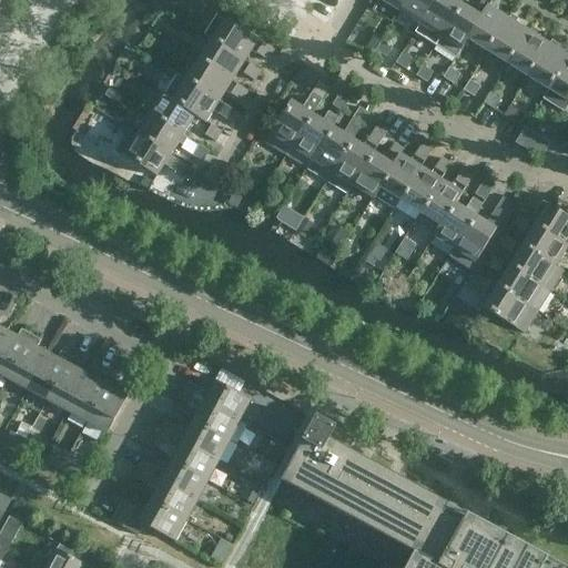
[(379,0),(399,12),(406,0),(379,0)]
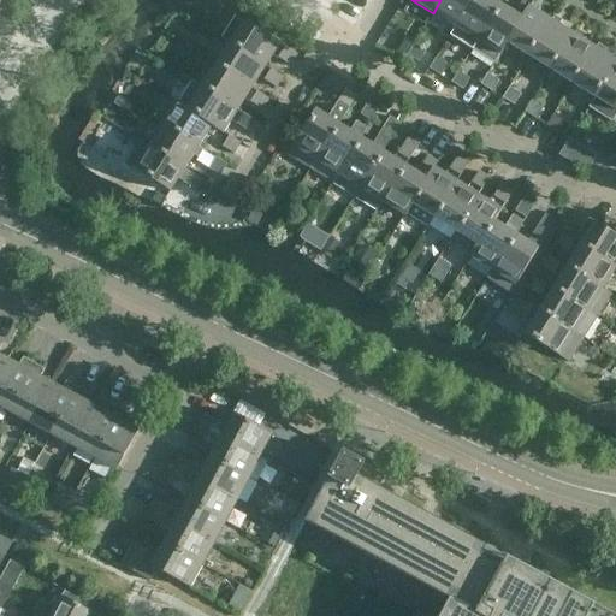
[(440,0),(433,13),(455,27),(472,0),(440,0)]
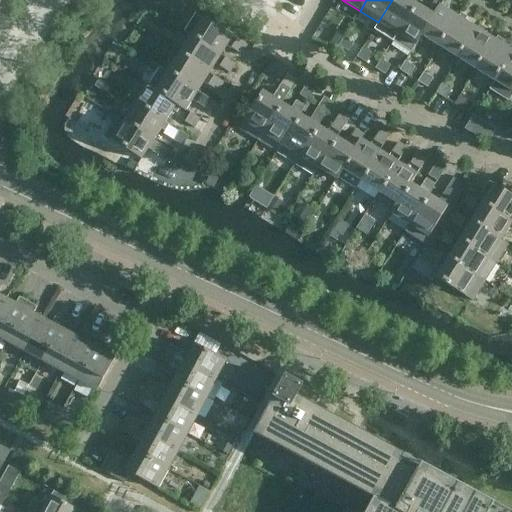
[(408,0),(392,0),(378,22),(378,23),(374,30),(392,41),(415,4),(414,4),(416,0),(408,0)]
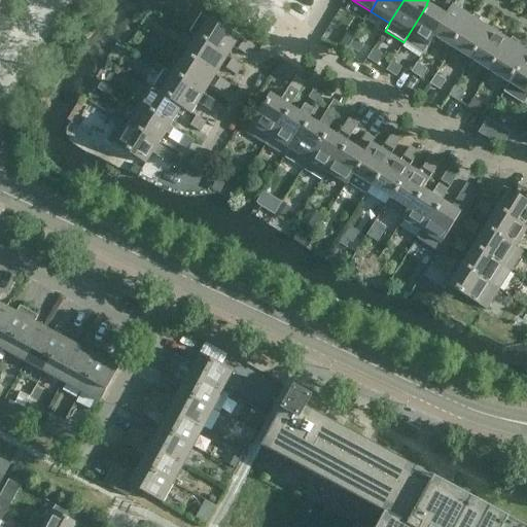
[(452,48),(471,18),(459,10),(462,6),(455,2),(452,6),(453,6),(433,36),(434,37),(452,48)]
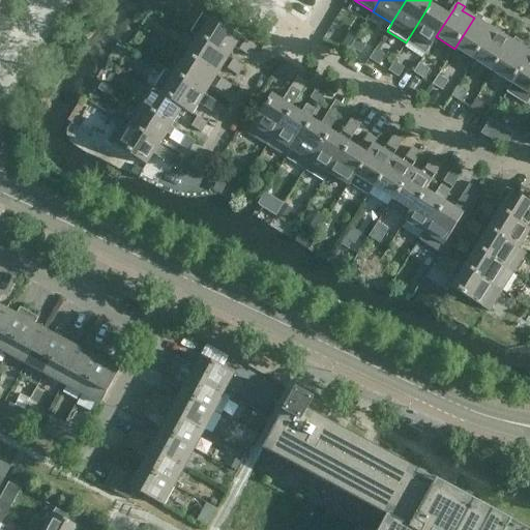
[(430,4),(406,42),(425,55),(437,37),(436,36),(455,6),(454,6),(453,5),(452,7),(447,4),(442,12),(430,4)]
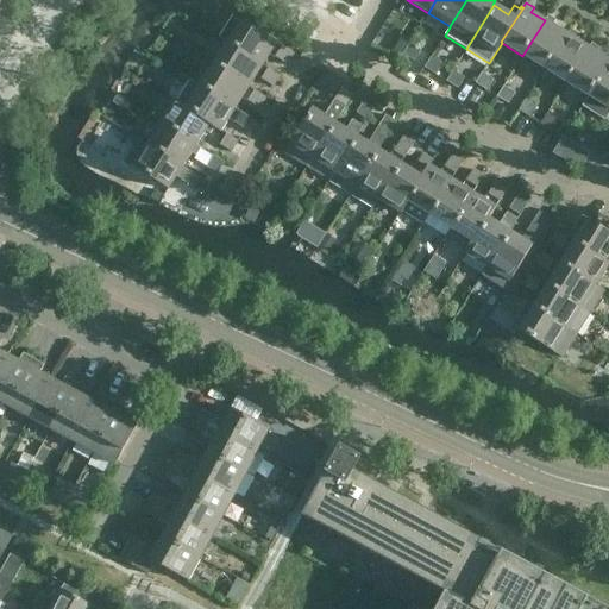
[(219,38),(226,43),(262,66),(269,55),(286,66),(293,54),(233,16),(219,38)]
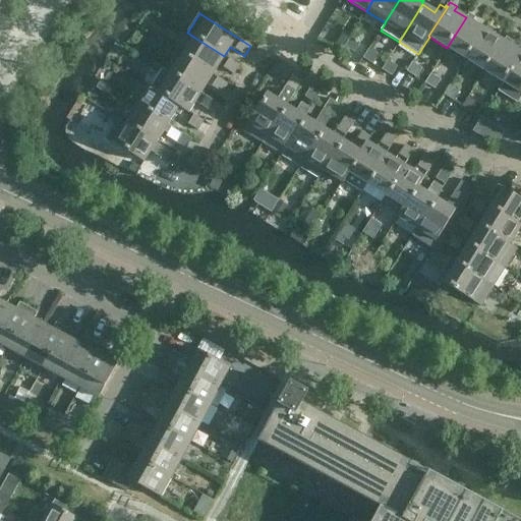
[(466,17),(447,48),(465,59),(484,30),(472,21),(474,17),(468,13),(466,17)]
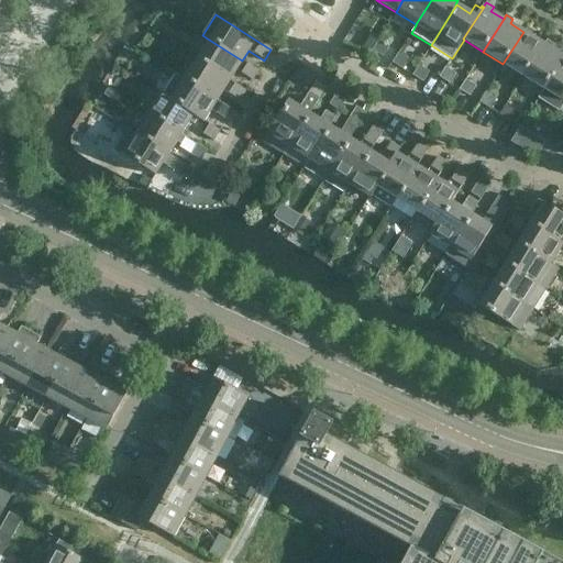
[(356,26),(351,36),(361,44),(367,33),(356,26)]
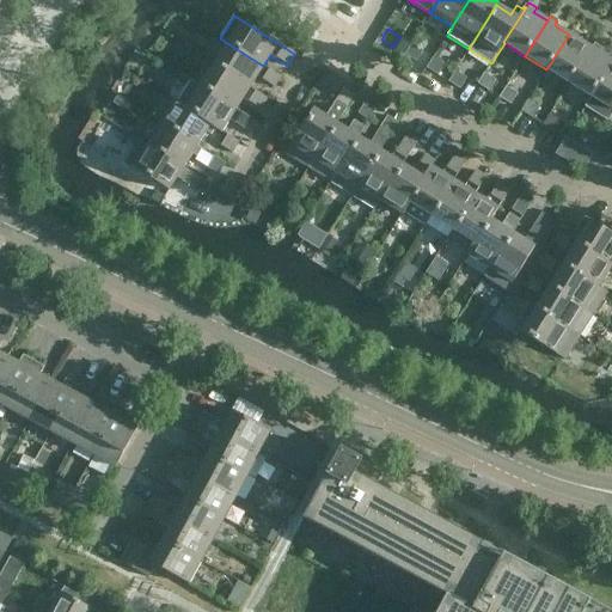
[(569,35),(546,69),(569,84),(591,48),(576,40),(579,35),(571,30),(569,35)]
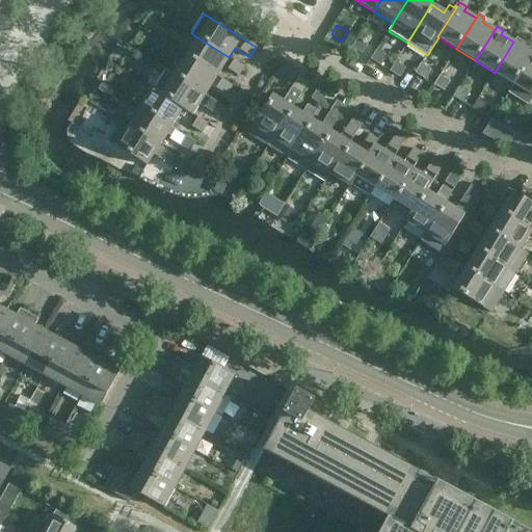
[(197,37),(186,56),(216,76),(222,67),(237,76),(243,67),(229,57),(197,37)]
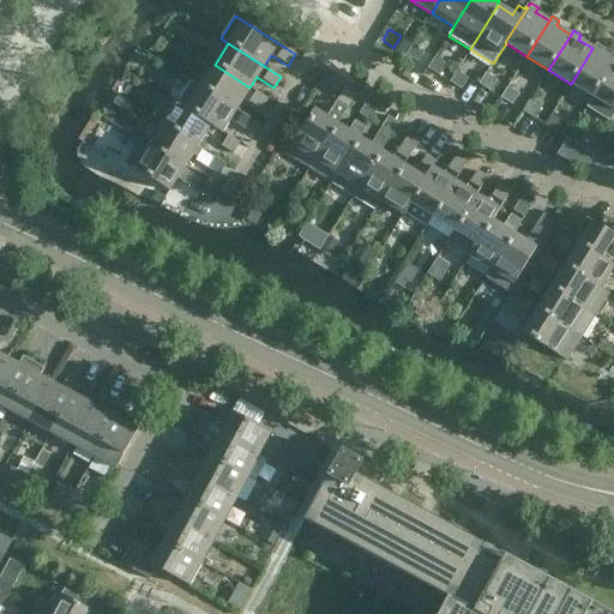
[(571,84),(593,97),(613,62),(613,61),(600,53),(603,48),(596,43),(593,48),(571,84)]
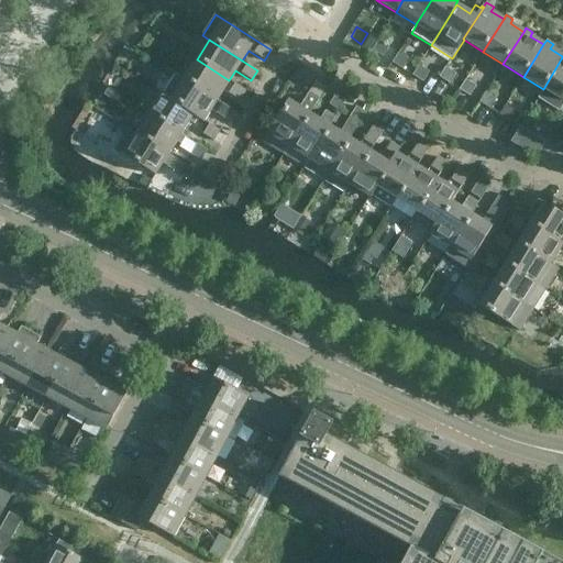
[(383,57),(388,47),(377,41),(372,51),(383,57)]
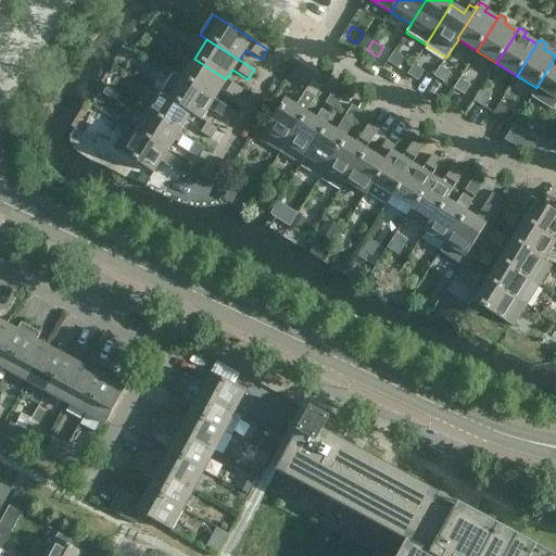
[(397,68),(404,59),(393,52),(387,62),(397,68)]
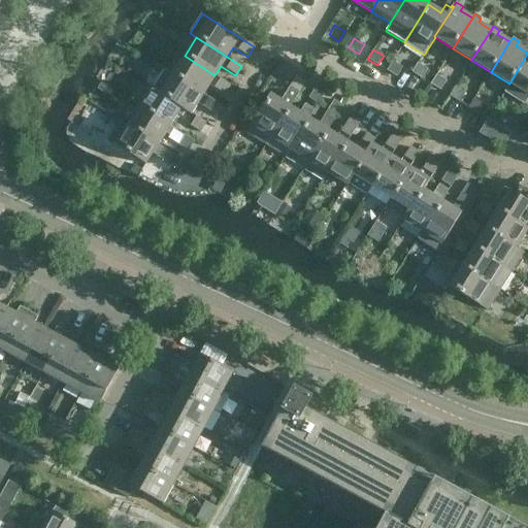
[(524,104),(527,98),(527,54),(509,84),(504,92),(524,104)]
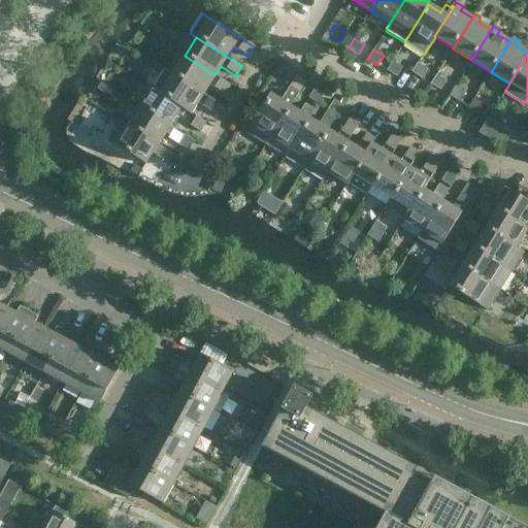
[(185,56),(173,73),(172,74),(203,94),(209,85),(224,94),(230,85),(215,75),(185,56)]
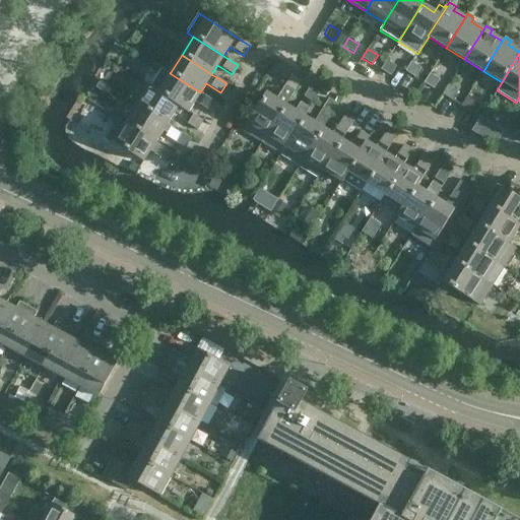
[(390,76),(396,66),(386,60),(380,70),(390,76)]
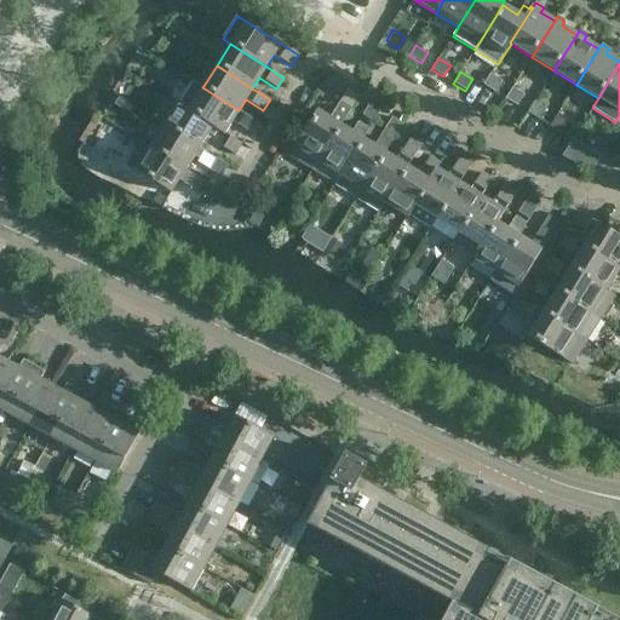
[(494,92),(501,81),(489,74),(483,85),(494,92)]
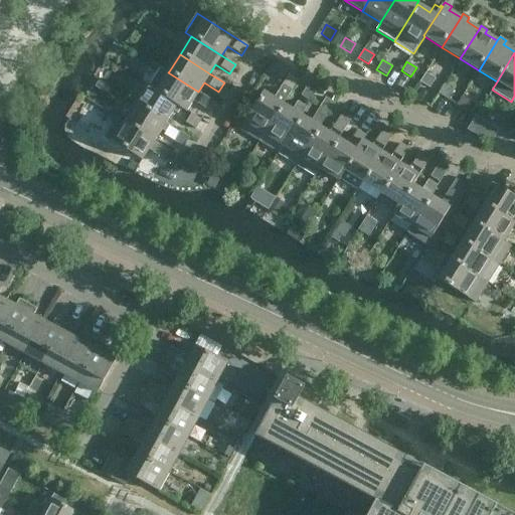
[(162,67),(150,86),(149,87),(181,108),(181,109),(186,112),(192,102),(207,110),(212,101),(198,92),(168,72),(169,71),(162,67)]
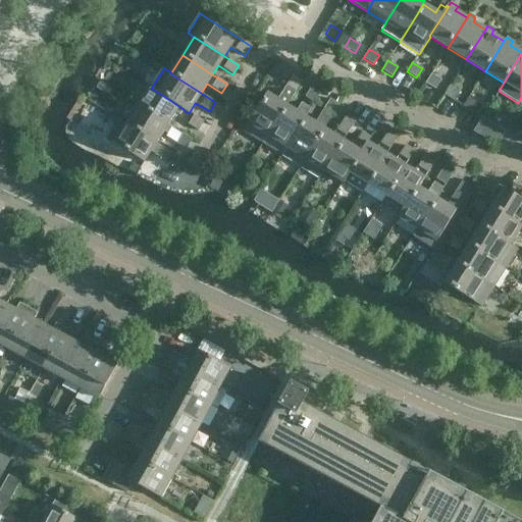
[(435,90),(441,80),(431,73),(425,83),(435,90)]
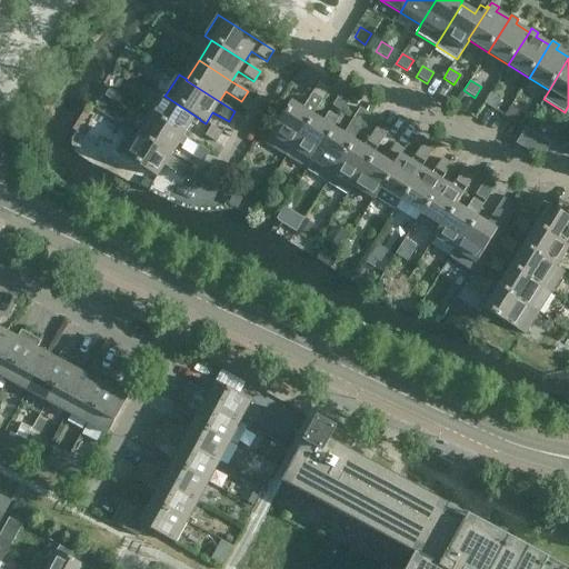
[(319,82),(301,109),(290,102),(265,142),(287,156),(312,116),(329,89),(319,82)]
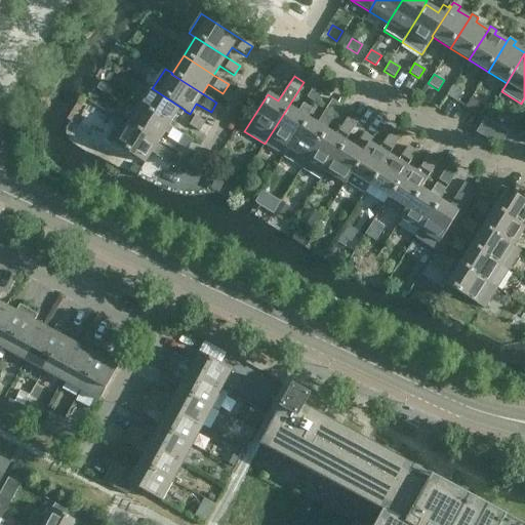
[(180,116),(185,111),(185,110),(152,88),(153,87),(151,86),(138,106),(168,125),(176,113),(180,116)]
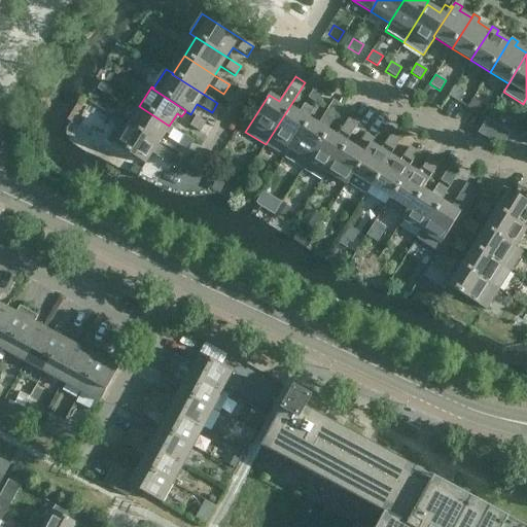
[(458,102),(464,93),(454,86),(448,96),(458,102)]
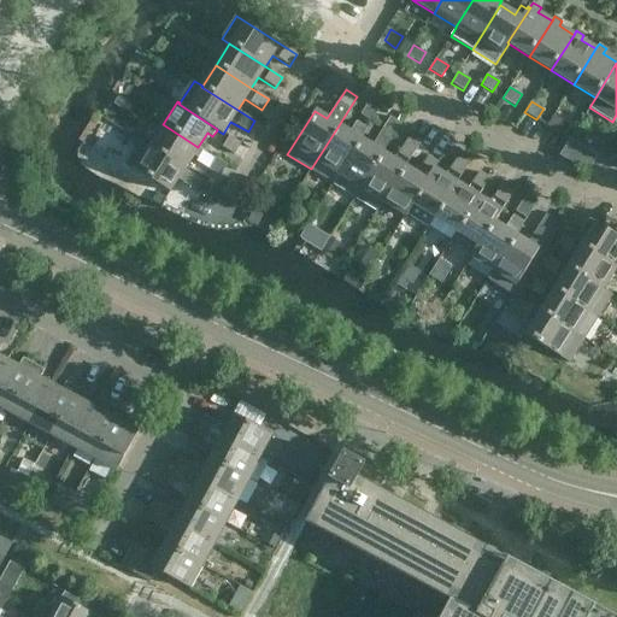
[(371,122),(378,110),(368,103),(359,115),(371,122)]
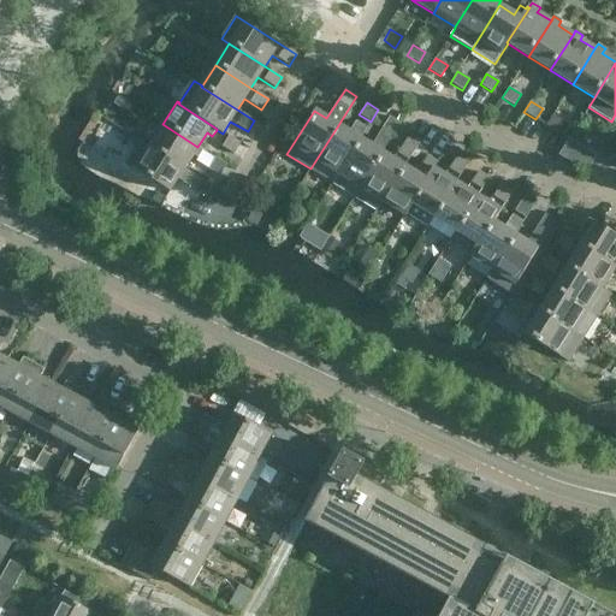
[(557,132),(564,122),(552,114),(545,125),(557,132)]
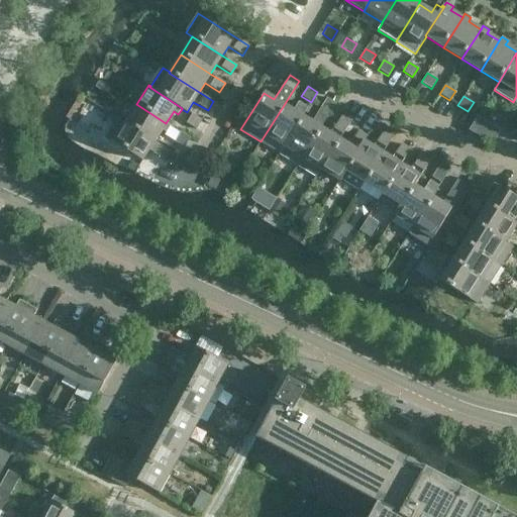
[(326,98),(320,108),(311,122),(302,116),(283,146),(283,145),(279,152),(297,165),(320,128),(320,127),(336,103),(326,98)]
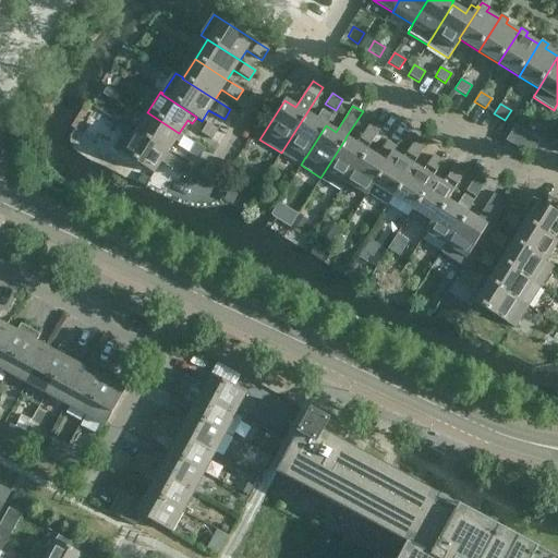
[(306,113),(281,153),(301,165),(305,158),(326,125),(331,116),(322,110),(316,120),(306,113)]
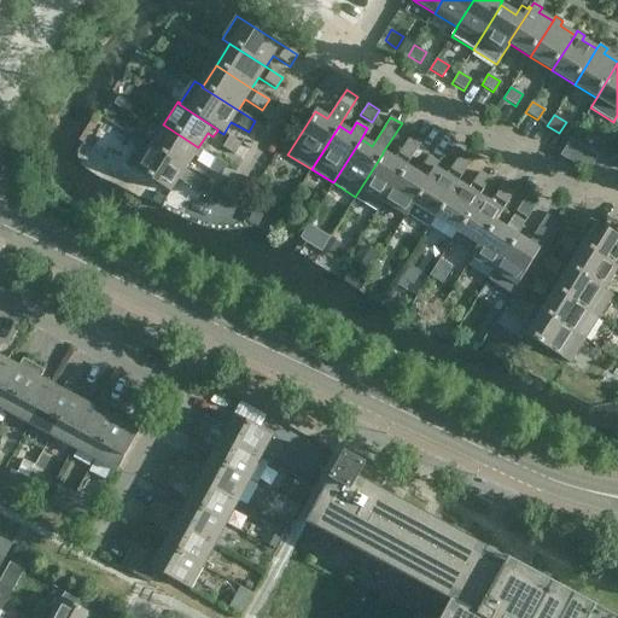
[(203,151),(198,147),(163,124),(149,146),(185,169),(193,155),(199,158),(203,151)]
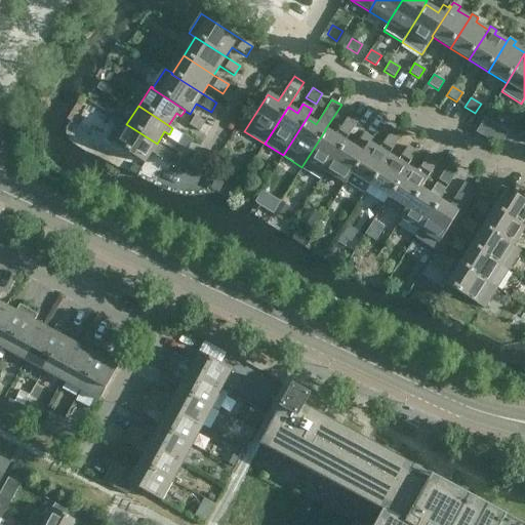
[(485,137),(492,124),(494,125),(499,116),(490,110),(484,119),(476,131),(485,137)]
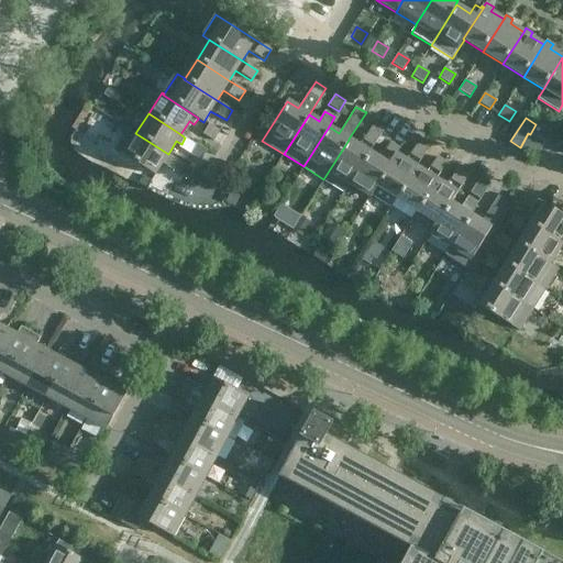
[(213,141),(220,131),(209,124),(202,134),(213,141)]
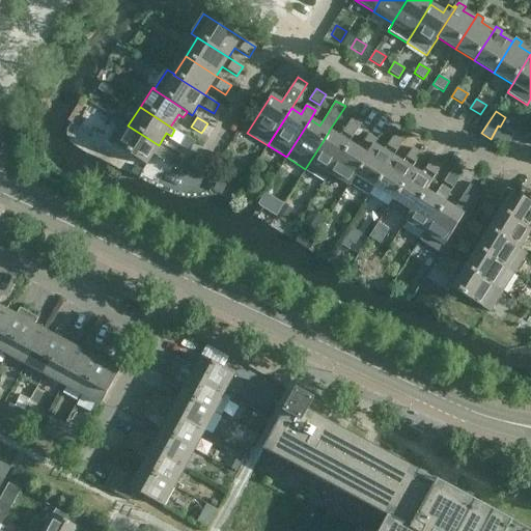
[(351,118),(348,122),(338,137),(329,132),(305,169),(325,182),(329,174),(348,143),(360,124),(351,118)]
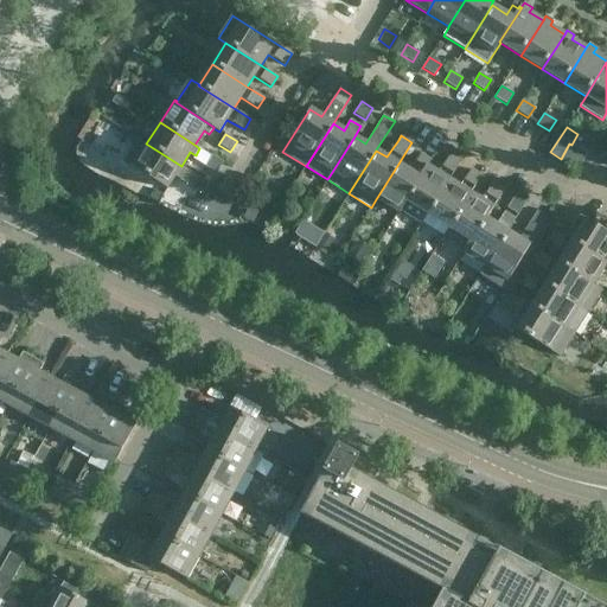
[(186,170),(180,166),(181,166),(146,144),(138,139),(122,161),(166,189),(177,173),(181,177),(186,170)]
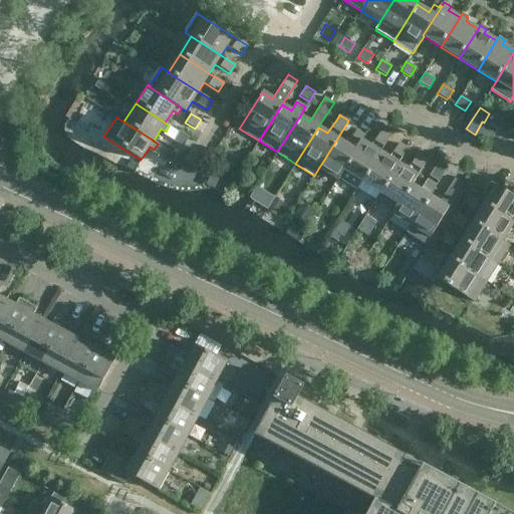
[(318,169),(337,181),(339,178),(338,178),(362,141),(365,137),(355,131),(346,145),(337,139),(318,169)]
